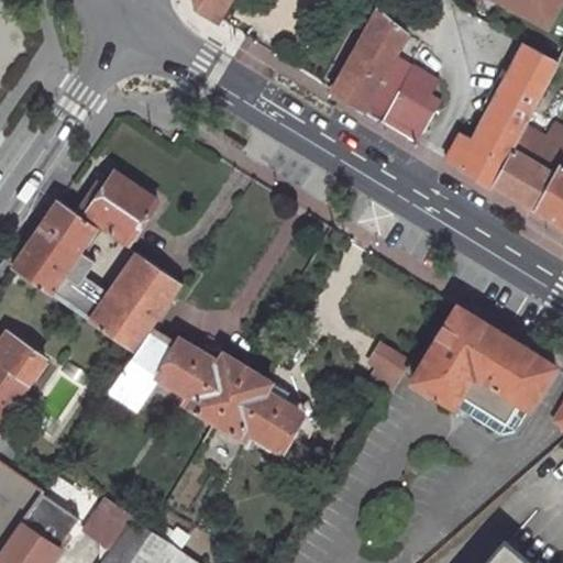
[(197,0),(199,7),(220,19),(230,0),(197,0)]
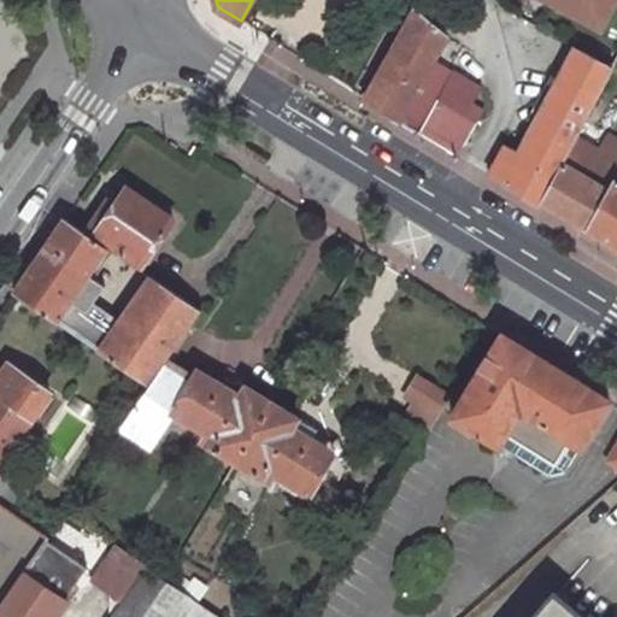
[(552,0),(600,25),(615,0),(552,0)]
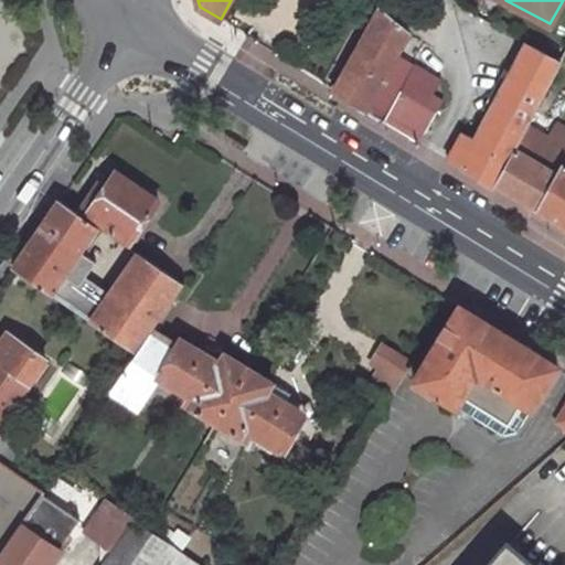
[(419,142),(435,115),(422,107),(439,74),(437,67),(400,48),(412,25),(407,24),(381,10),(380,9),(336,91),(419,142)]
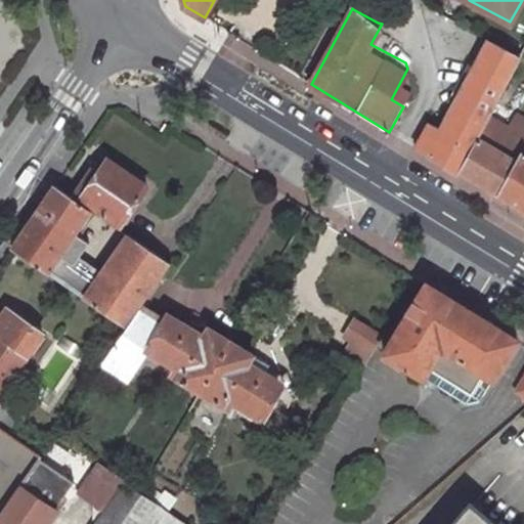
[(440,128),(429,122),(413,147),(459,175),(460,171),(482,130),(521,57),(486,39),(440,128)]
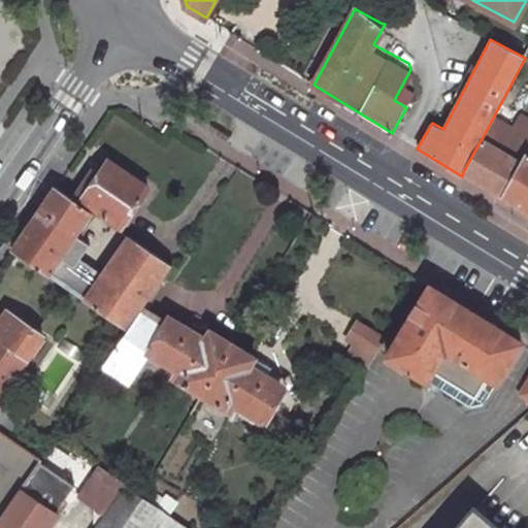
[(524,154),(486,131),(463,172),(500,195),(524,154)]
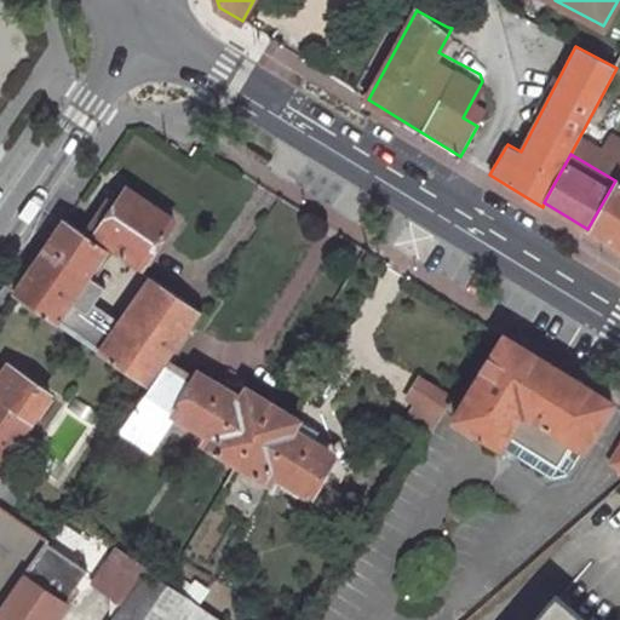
[(619,248),(619,183),(615,181),(587,229),(619,248)]
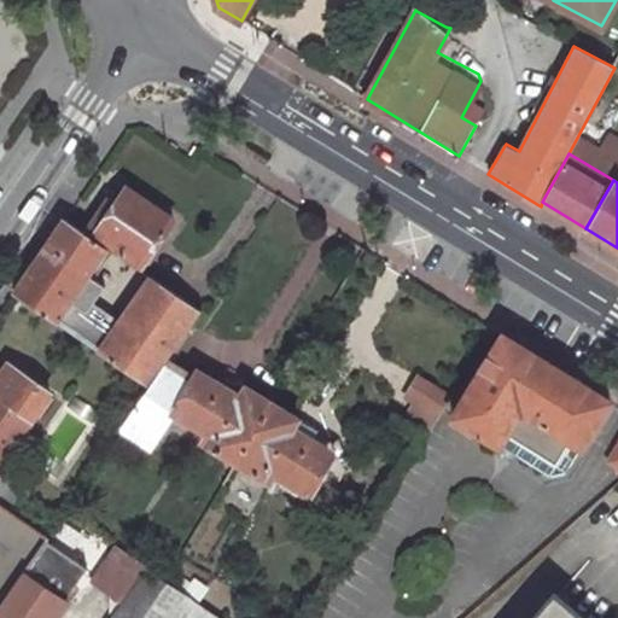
[(104,207),(91,227),(144,262),(175,216),(129,187),(112,213),(104,207)]
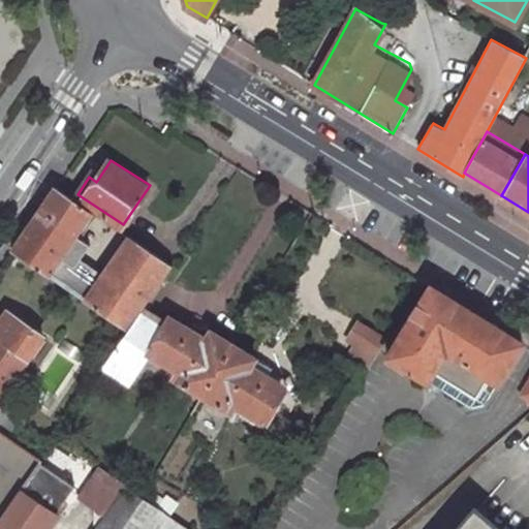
[(12,250),(53,278),(70,252),(95,214),(56,188),(12,250)]
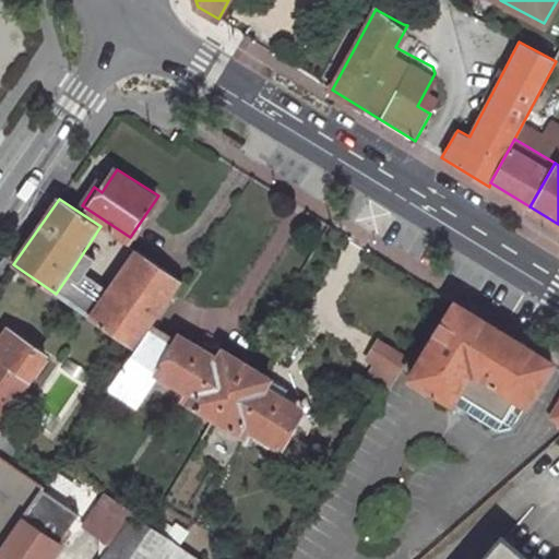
[(108,289),(90,317),(134,348),(151,325),(181,280),(135,249),(108,289)]
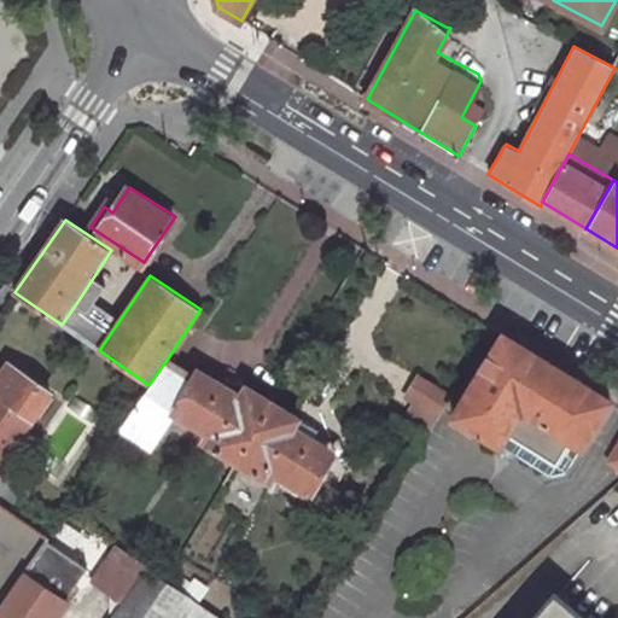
[(120,320),(82,295),(62,325),(99,350),(120,320)]
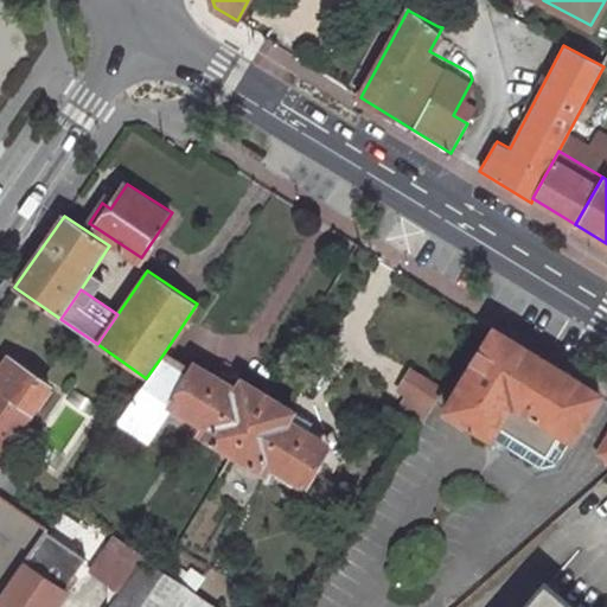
[(502,442),(540,466),(556,464),(600,393),(493,326),(442,407),(492,436),(502,442)]
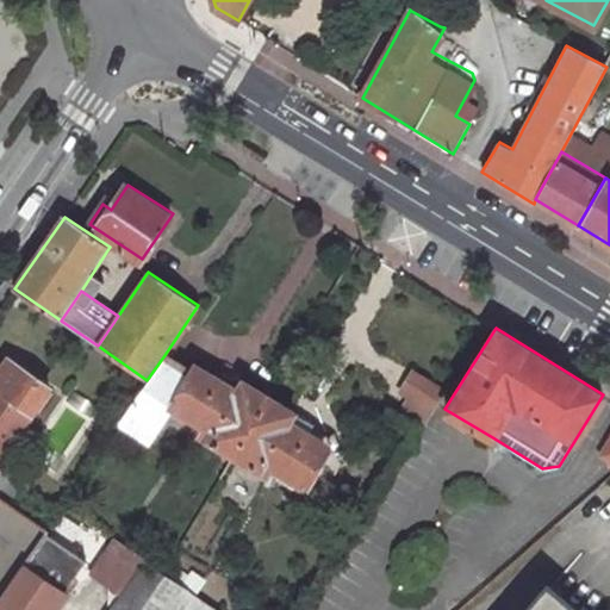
[(148,437),(169,405),(206,425),(201,433),(235,453),(268,396),(223,368),(212,385),(194,373),(165,355),(147,380),(120,418),(148,437)]
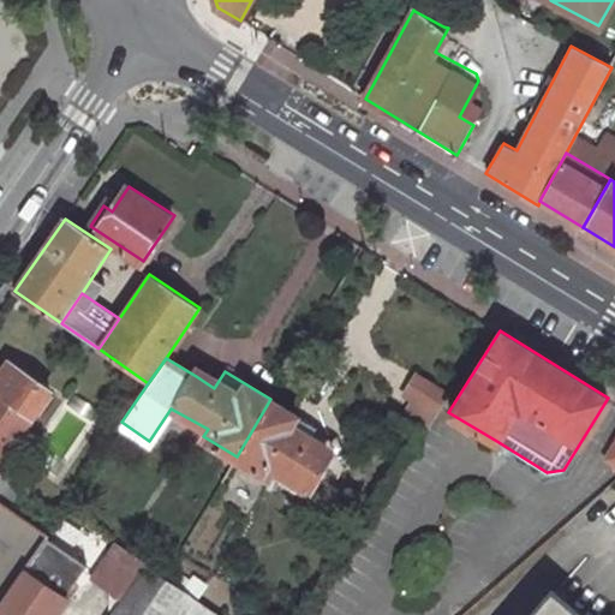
[(225,371),(207,360),(196,376),(214,388),(225,371)]
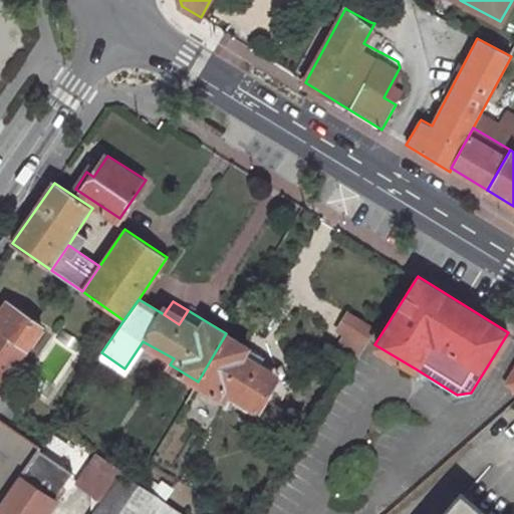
[(0,388),(41,327),(6,303),(0,311),(0,418),(13,426),(25,408),(0,392),(0,388)]
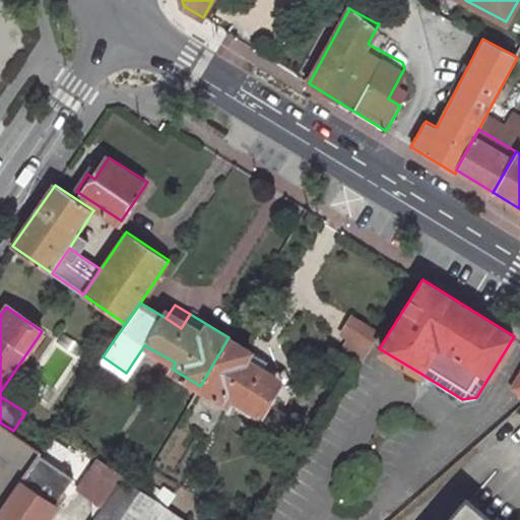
[(380,332),(358,319),(348,335),(351,337),(345,347),(364,359),(380,332)]
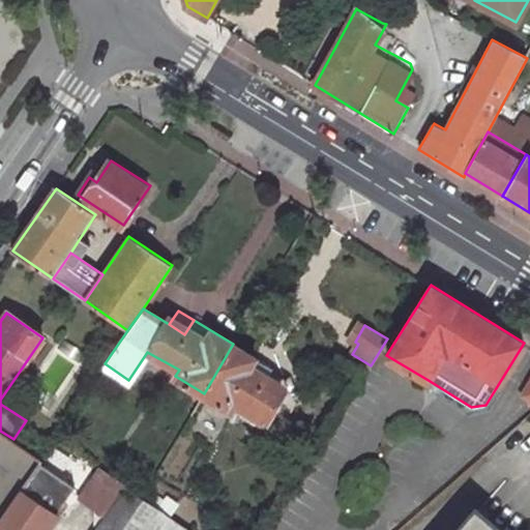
[(237,406),(266,422),(283,395),(263,383),(272,366),(233,344),(204,393),(233,411),(237,406)]
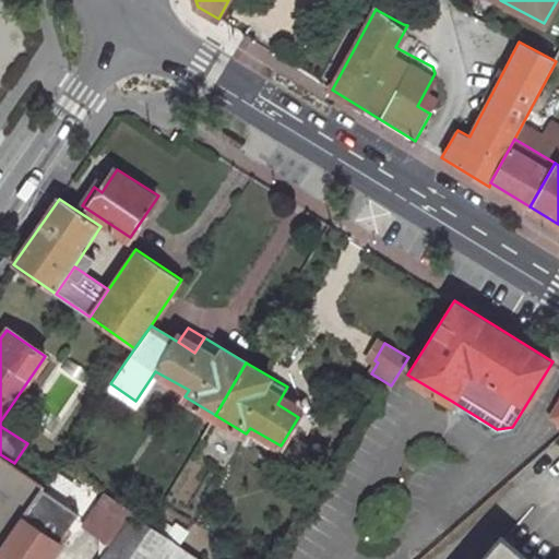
[(456,417),(462,407),(453,402),(448,412),(456,417)]
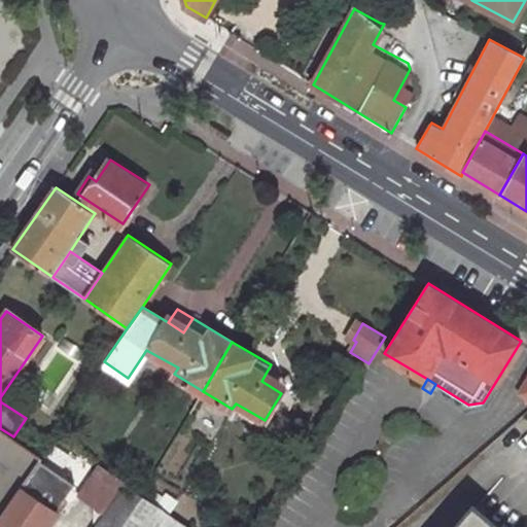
[(0,428),(0,515),(22,485),(41,456),(13,436),(0,428)]
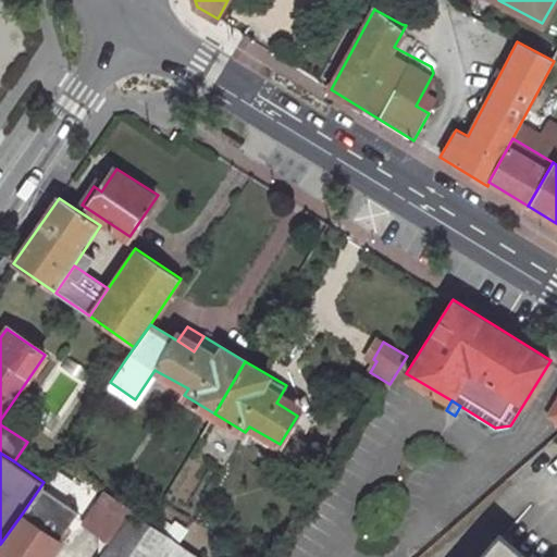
[(61,540),(82,510),(44,482),(23,512),(61,540)]
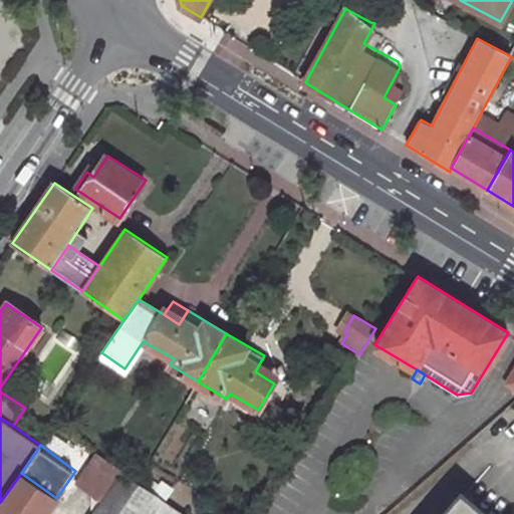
[(97,454),(76,485),(99,501),(120,470),(97,454)]
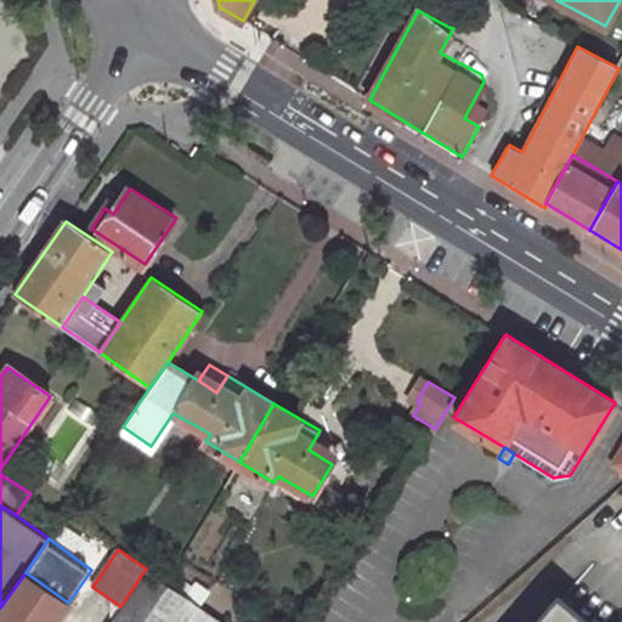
[(120,606),(109,621),(220,621),(146,569),(120,606)]
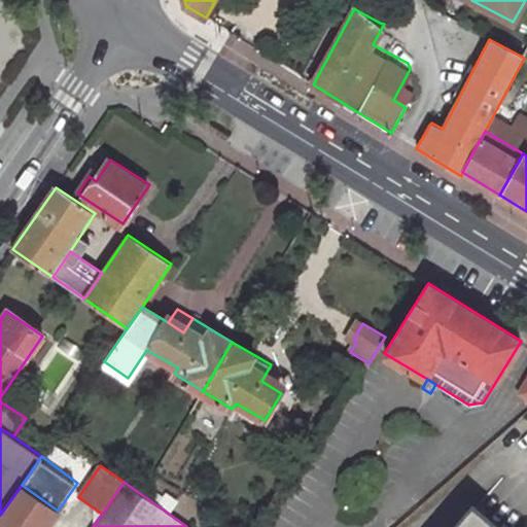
[(0,526),(46,526),(58,511),(22,485),(0,515),(0,526)]
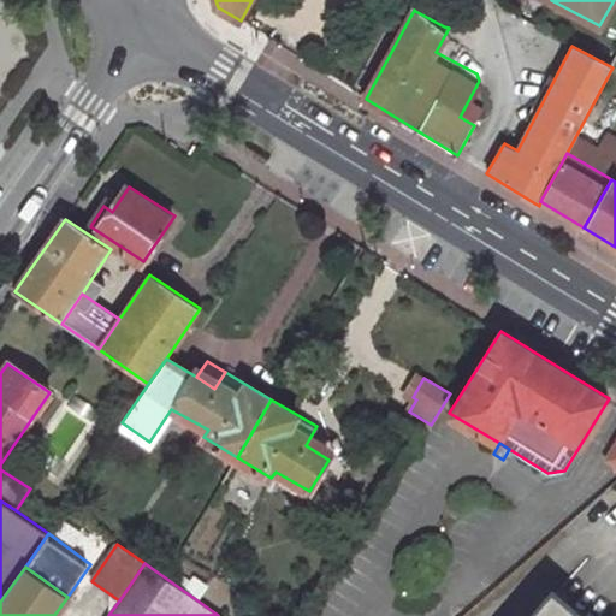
[(582,615),(557,593),(537,615),(582,615)]
